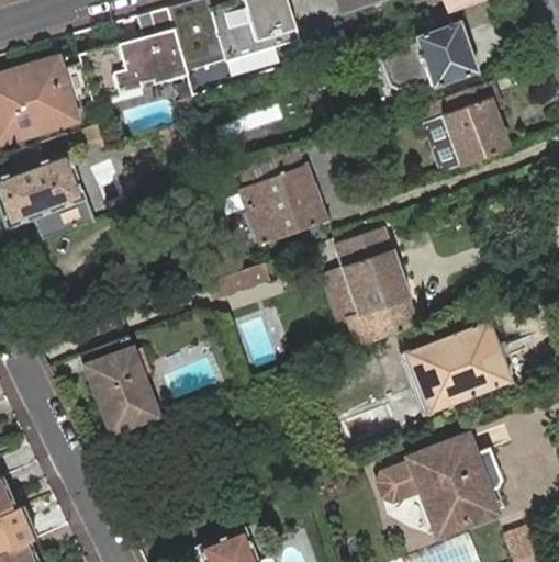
[(209,0),(183,0),(167,6),(187,65),(225,53),(227,58),(227,59),(301,36),(299,27),(281,33),(269,0),(243,0),(245,4),(213,14),(211,4),(209,0)]
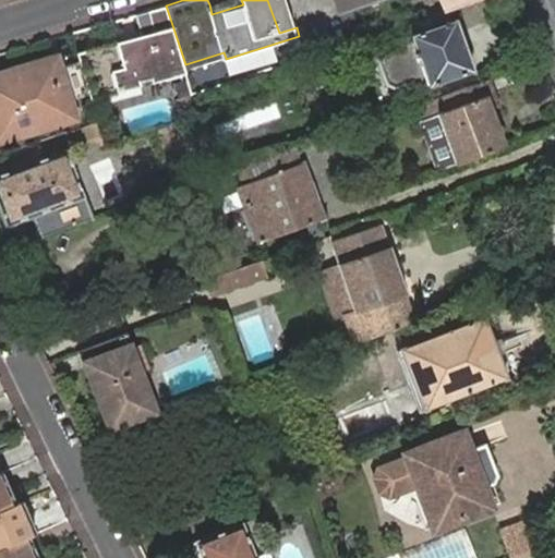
[(241,0),(224,0),(209,4),(212,14),(243,4),(241,0)]
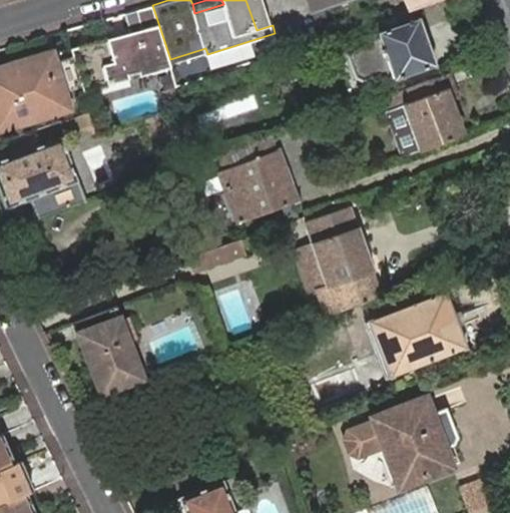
[(263,0),(245,0),(257,30),(273,25),(263,0)]
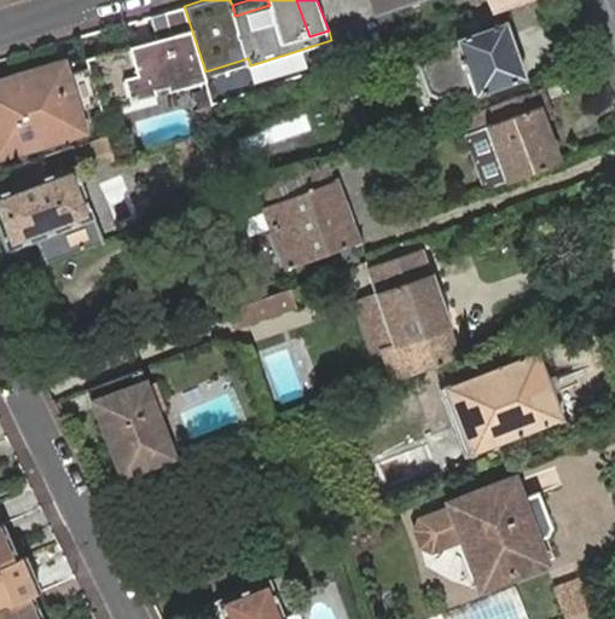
[(373,0),(378,13),(421,0),(373,0)]
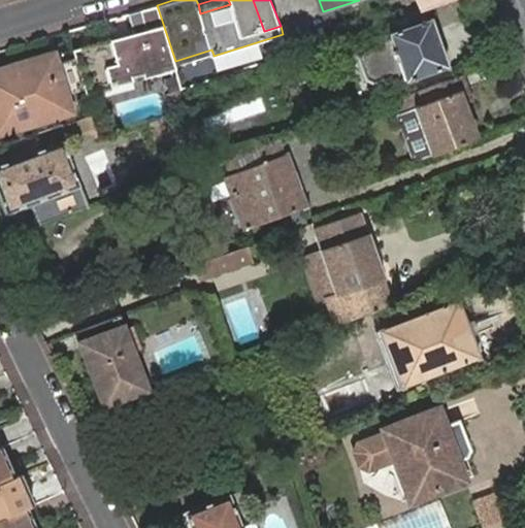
[(385,0),(420,0),(424,8),(449,0),(381,0),(382,1),(385,0)]
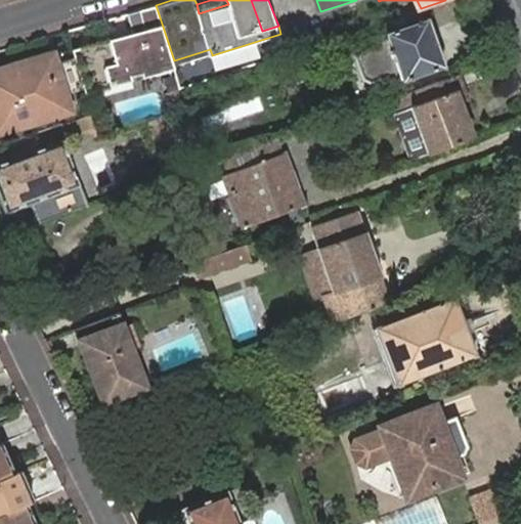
[(145,78),(176,67),(176,64),(174,60),(156,5),(138,9),(145,30),(73,53),(74,55),(86,91),(143,73),(145,78)]
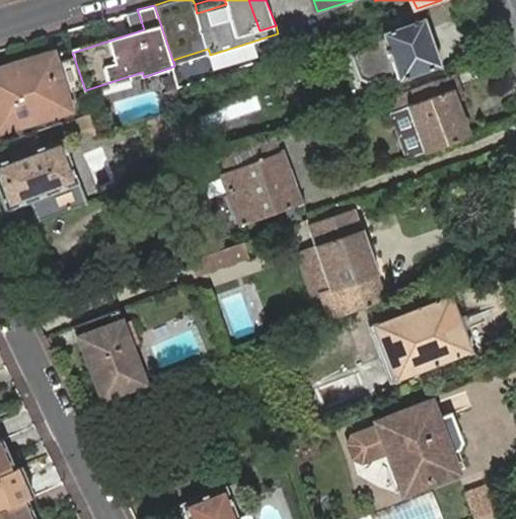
[(390,30),(374,36),(369,38),(371,45),(356,51),(353,58),(360,78),(369,80),(383,75),(387,84),(439,65),(422,18),(414,20),(411,11),(386,18),(390,30)]
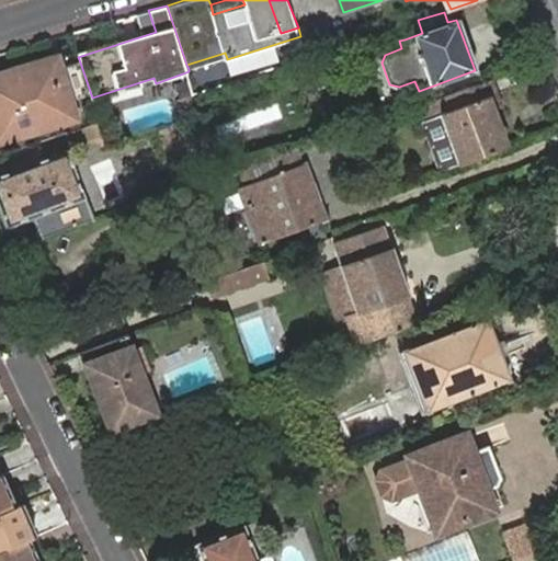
[(418,20),(400,25),(405,39),(422,33),(418,20)]
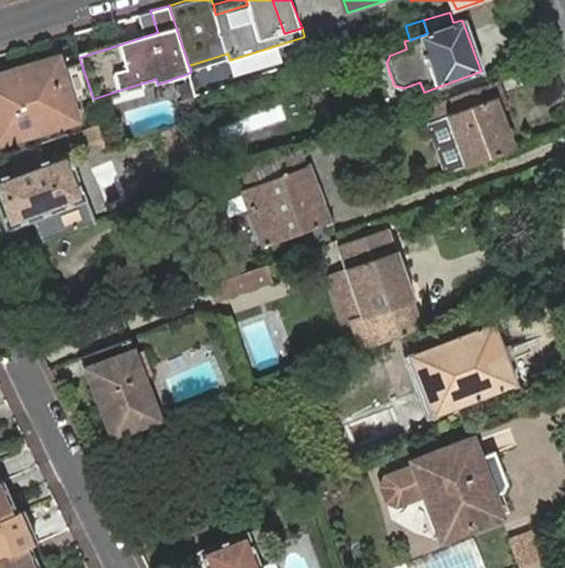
[(228,53),(189,66),(191,70),(230,59),(228,53)]
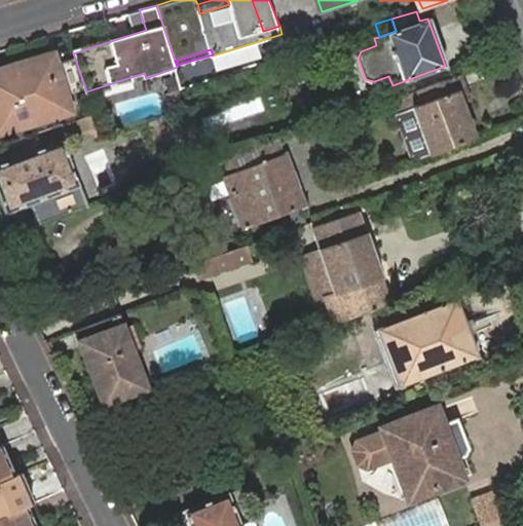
[(86,91),(74,55),(54,62),(68,104),(87,97),(86,91)]
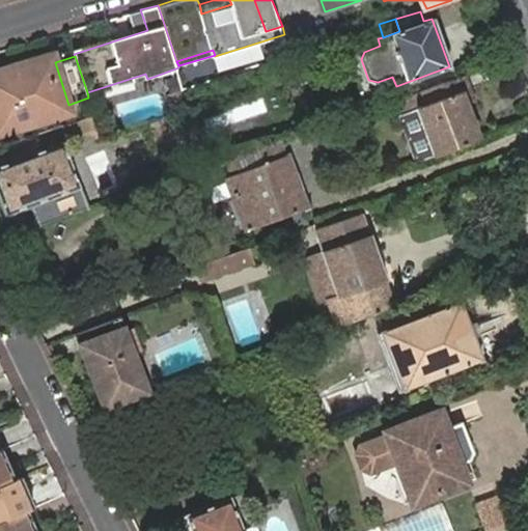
[(54,60),(16,71),(18,79),(0,83),(0,133),(71,113),(68,105),(54,60)]
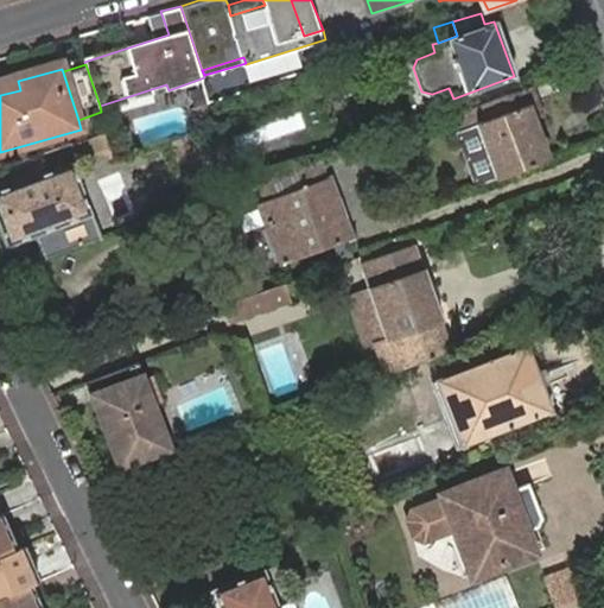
[(538,101),(533,87),(456,114),(463,132),(476,127),(497,179),(547,160),(526,106),(538,101)]
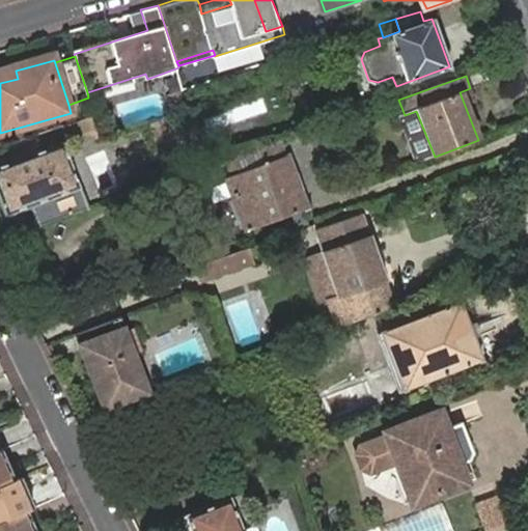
[(66,146),(0,169),(0,188),(9,215),(83,188),(66,146)]
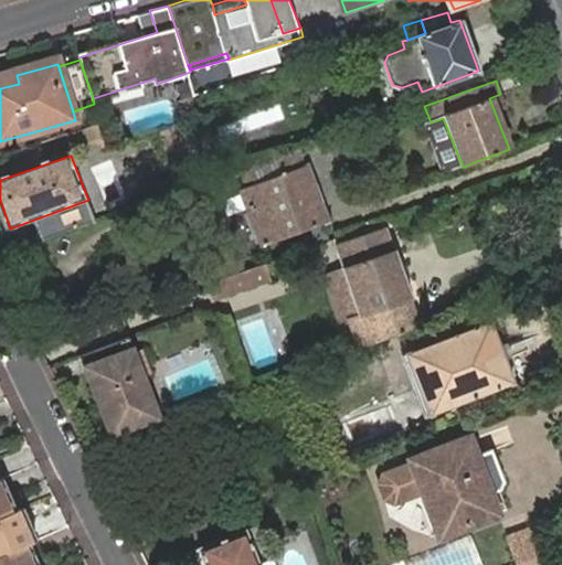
[(0,160),(0,173),(11,170),(7,158),(0,160)]
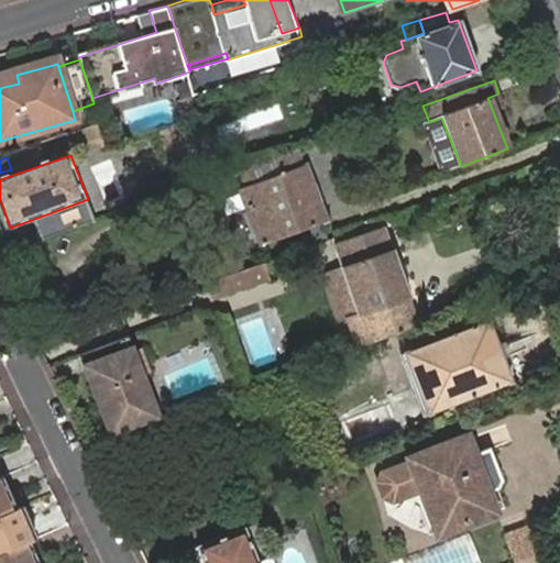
[(250,186),(243,189),(265,244),(329,221),(309,165),(268,178),(265,169),(246,177),(250,186)]
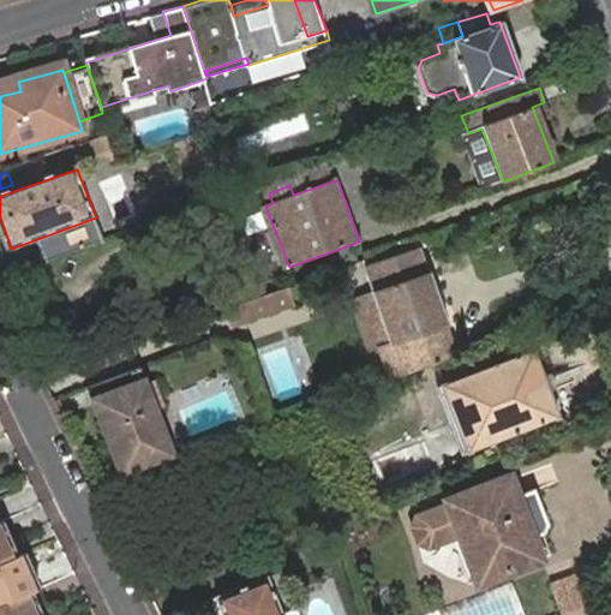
[(418,250),(367,269),(395,344),(383,348),(394,378),(457,354),(418,250)]
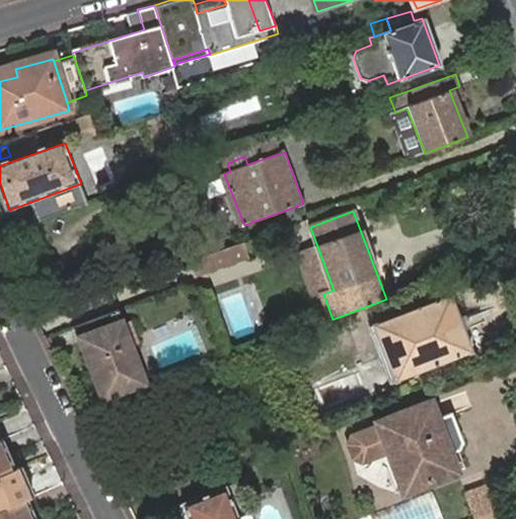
[(241,243),(229,247),(196,260),(202,276),(247,258),(241,243)]
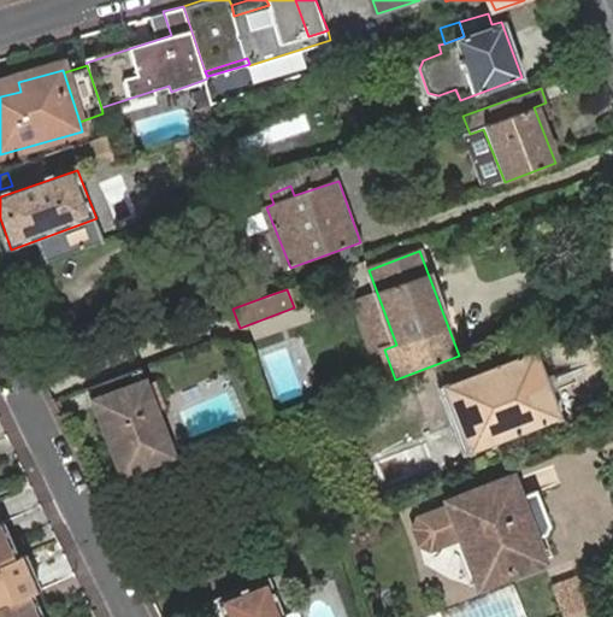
[(537,353),(446,388),(473,453),(564,419),(537,353)]
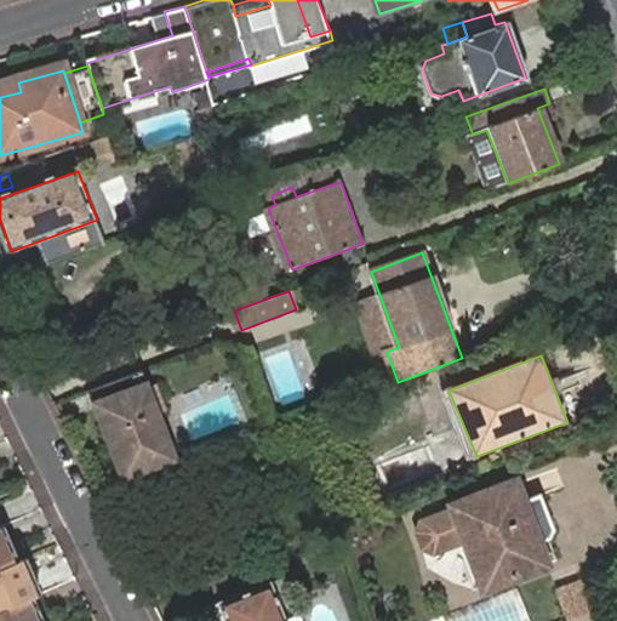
[(153,382),(147,369),(138,371),(144,386),(153,382)]
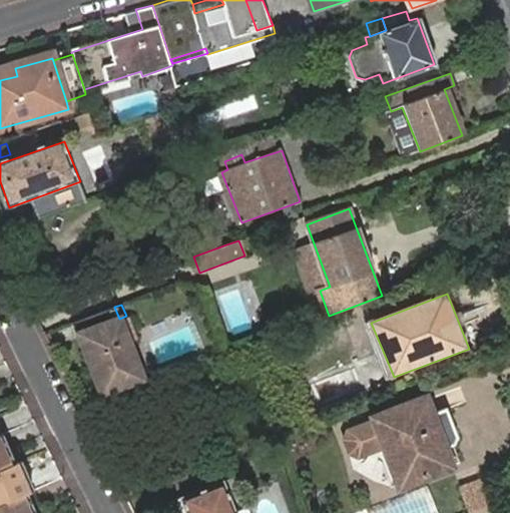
[(119,319),(114,307),(84,319),(88,330),(119,319)]
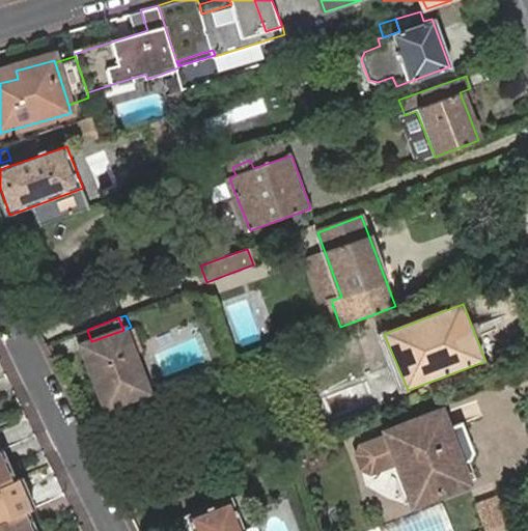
[(150,395),(159,393),(131,327),(123,330),(150,395)]
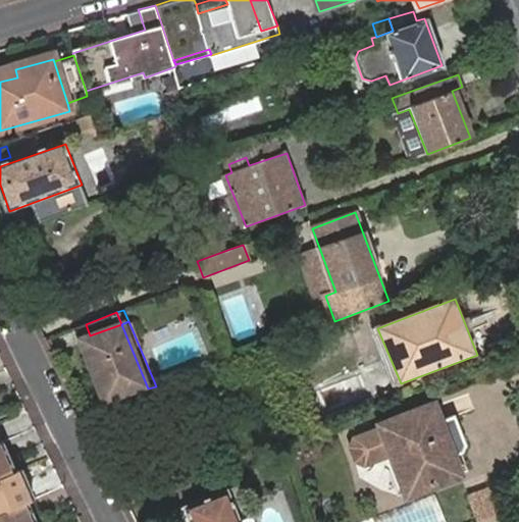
[(90,335),(86,324),(76,327),(81,338),(90,335)]
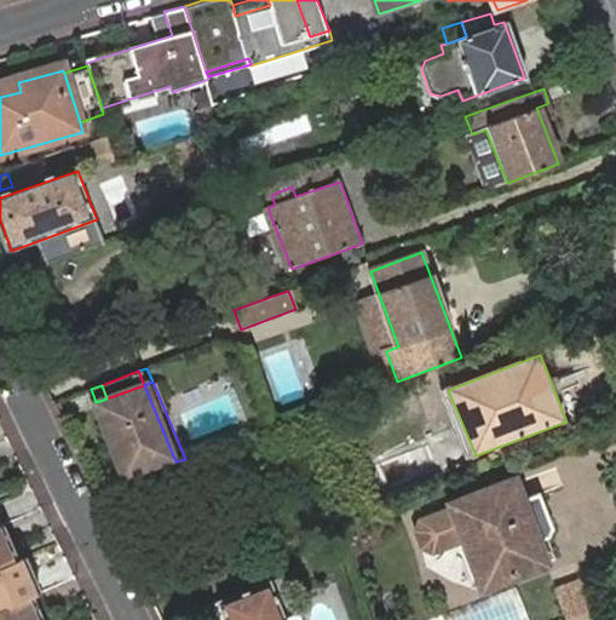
[(137,476),(176,461),(144,385),(107,399),(137,476)]
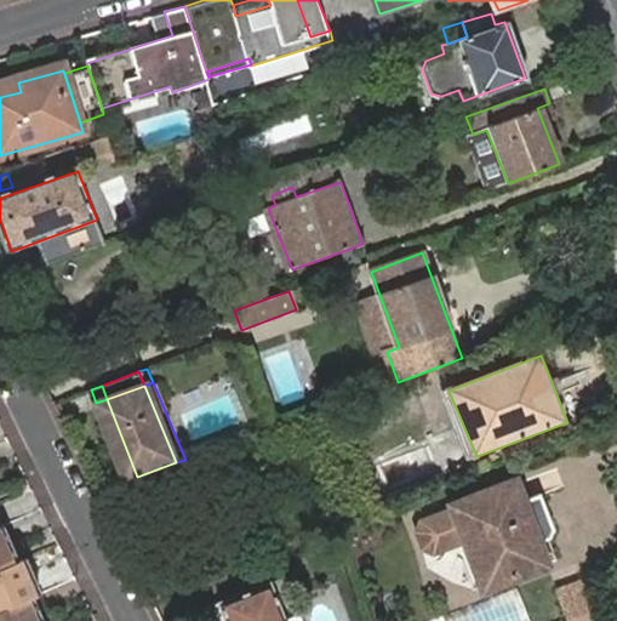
[(96,403),(127,479),(137,477),(107,399),(96,403)]
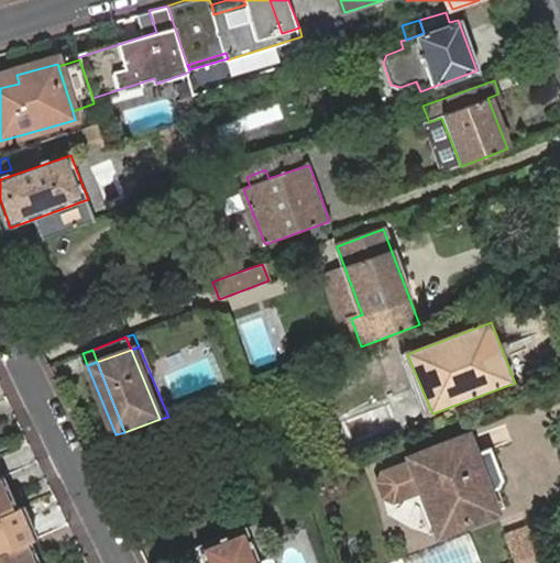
[(471,439),(416,460),(443,532),(497,511),(491,490),(498,488),(503,477),(500,468),(491,465),(486,467),(482,454),(478,455),(471,439)]
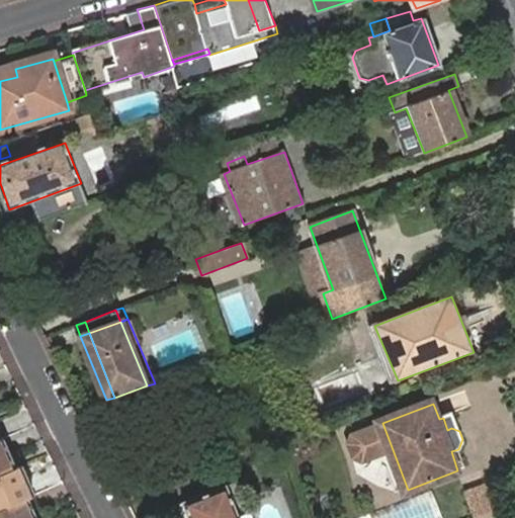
[(393,453),(382,423),(363,430),(361,431),(359,432),(358,434),(356,435),(356,436),(354,438),(354,440),(353,442),(353,444),(353,446),(353,448),(353,450),(354,452),(355,453),(356,455),(358,456),(359,458),(361,459),(363,460),(364,460),(366,461),(368,461),(370,461),(372,460),(374,460),(393,453)]
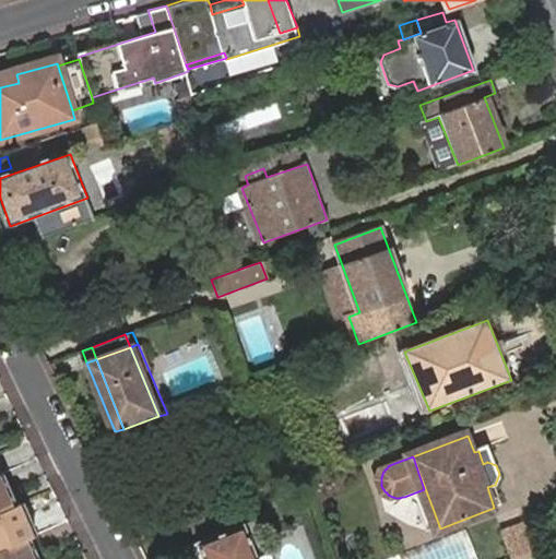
[(0,511),(16,504),(2,474),(0,474),(0,511)]
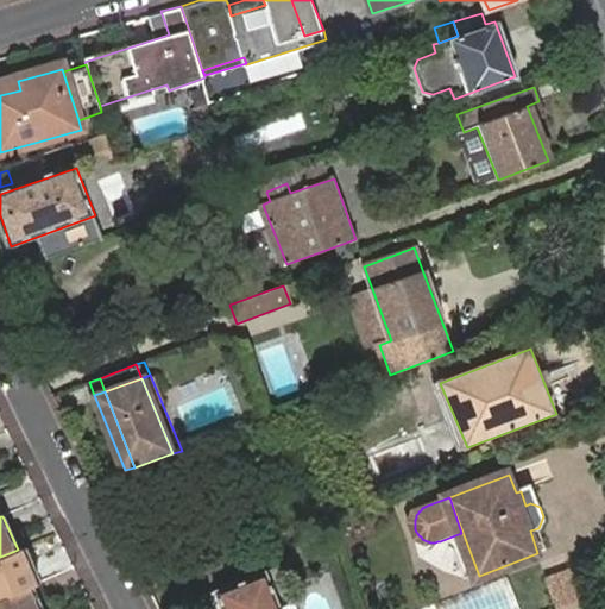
[(0,598),(32,584),(42,581),(25,546),(18,550),(0,557),(0,598)]
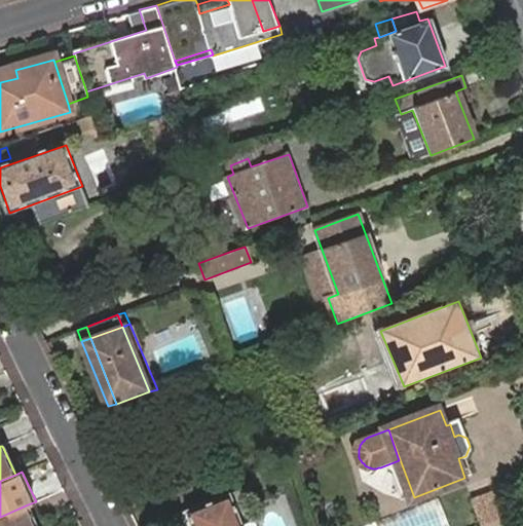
[(485,525),(512,516),(502,491),(476,500),(484,525),(485,525)]
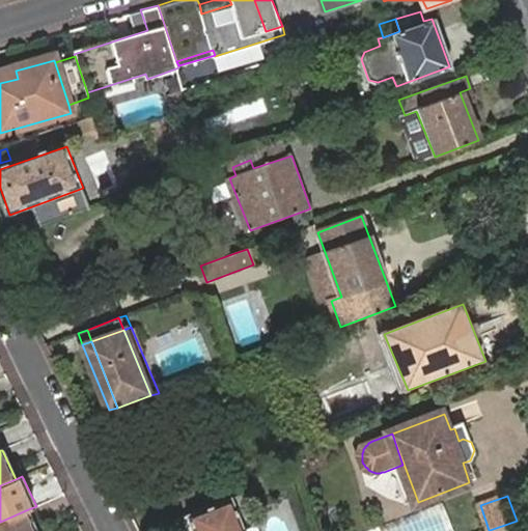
[(238,530),(226,502),(183,519),(187,530),(238,530)]
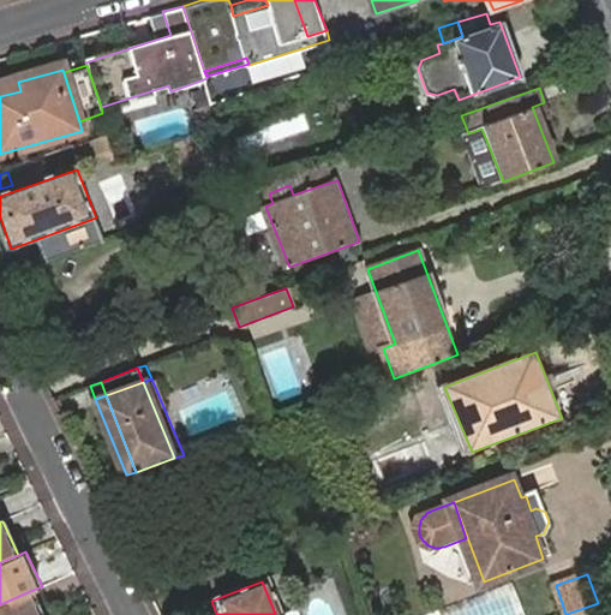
[(0,614),(43,614),(33,590),(0,604),(0,614)]
